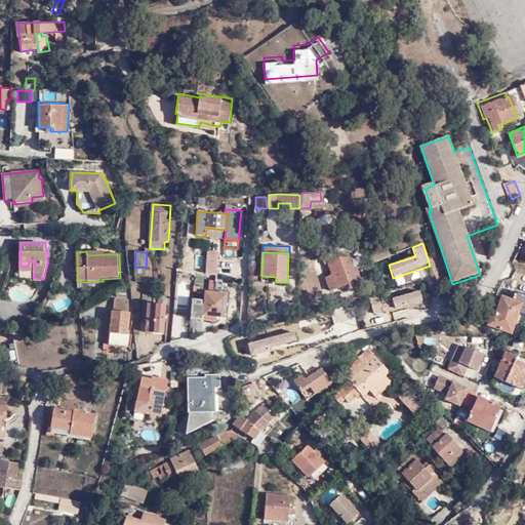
[(350,288),(361,284),(356,269),(354,270),(348,254),(328,261),(332,274),(325,277),(330,290),(348,284),(350,288)]
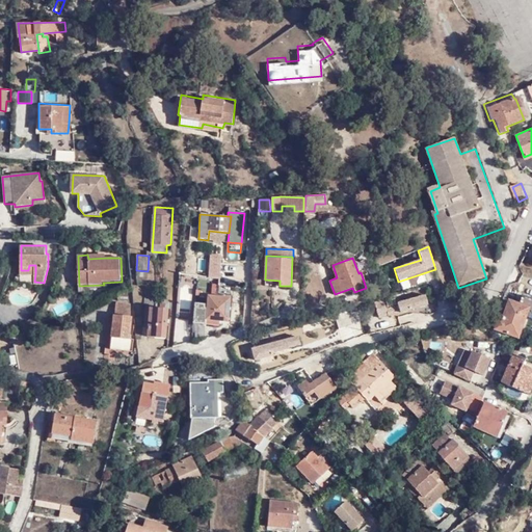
[(211,274),(219,274),(220,260),(212,259),(211,274)]
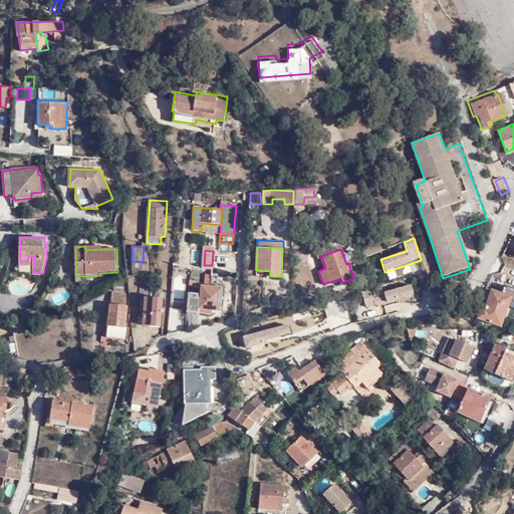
[(19,264),(34,264),(34,256),(28,256),(27,261),(20,261),(19,264)]
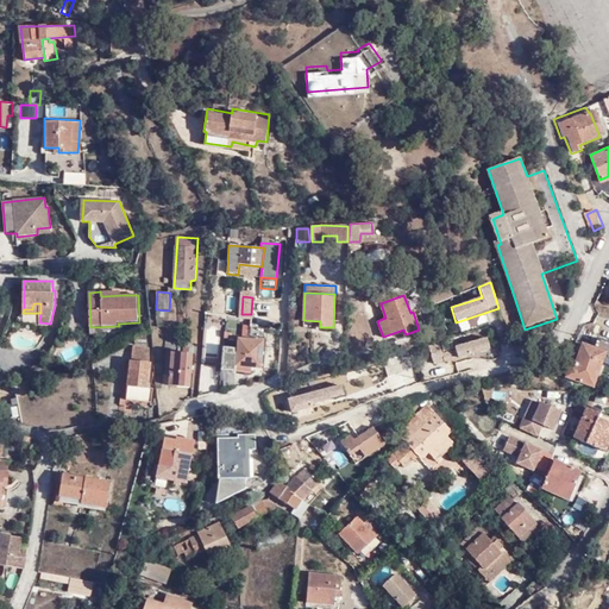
[(156,322),(169,321),(168,312),(155,312),(156,322)]
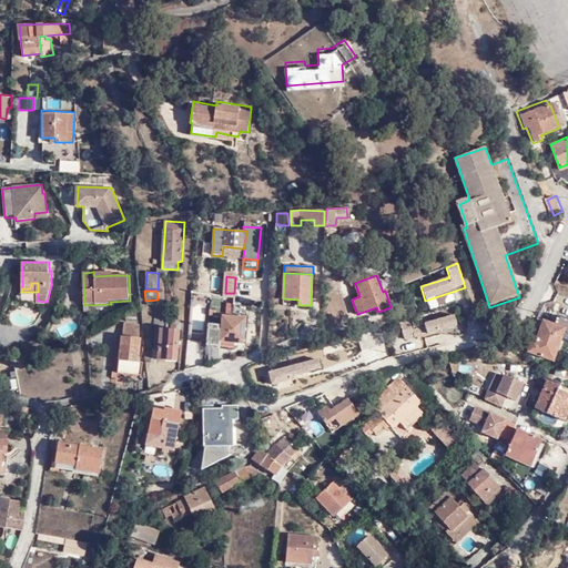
[(425,343),(424,336),(456,330),(454,315),(401,326),(405,347),(425,343)]
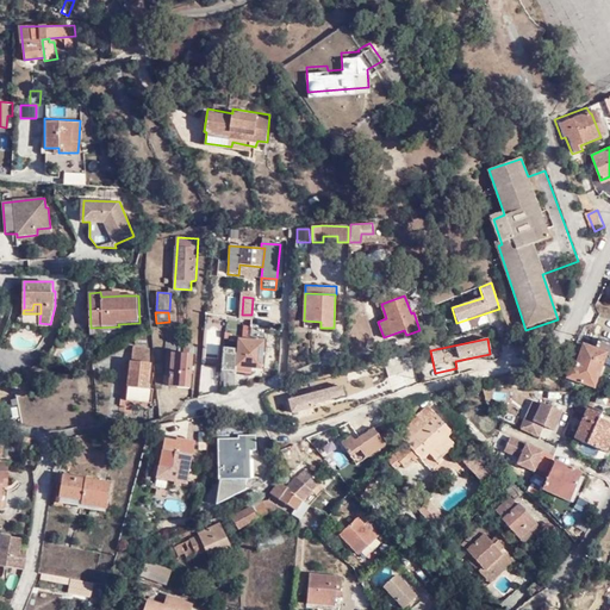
[(237,368),(251,369),(262,371),(265,343),(238,341),(238,350),(224,349),(222,373),(236,374),(237,368)]
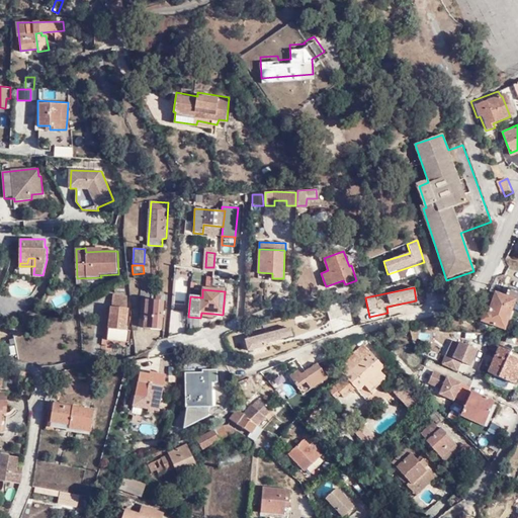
[(517,292),(509,290),(507,297),(516,301),(517,295),(517,292)]
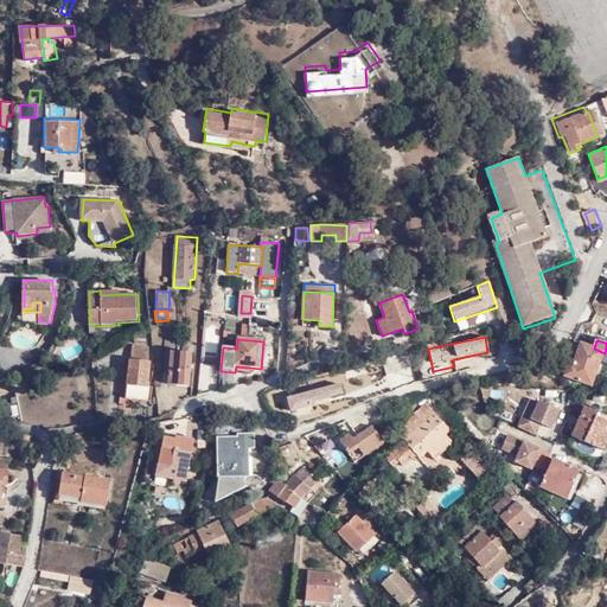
[(606,353),(605,353),(594,349),(581,345),(573,366),(569,365),(566,377),(593,388),(601,364),(606,365),(606,353)]
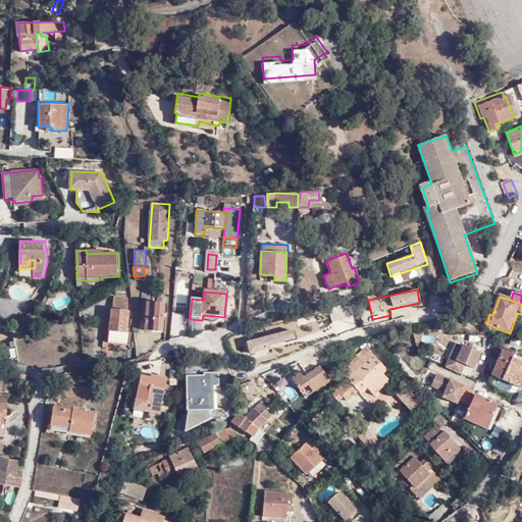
[(107,344),(129,346),(132,333),(126,332),(129,311),(128,311),(128,300),(114,298),(107,344)]
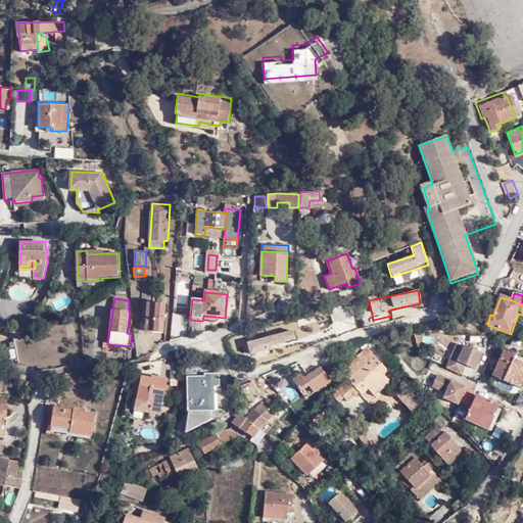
[(146,333),(164,334),(167,304),(148,303),(146,333)]
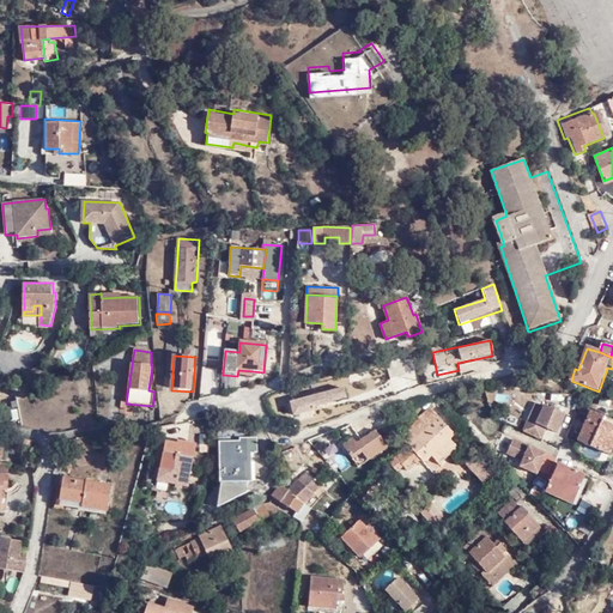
[(395,384),(419,375),(414,360),(389,370),(395,384)]
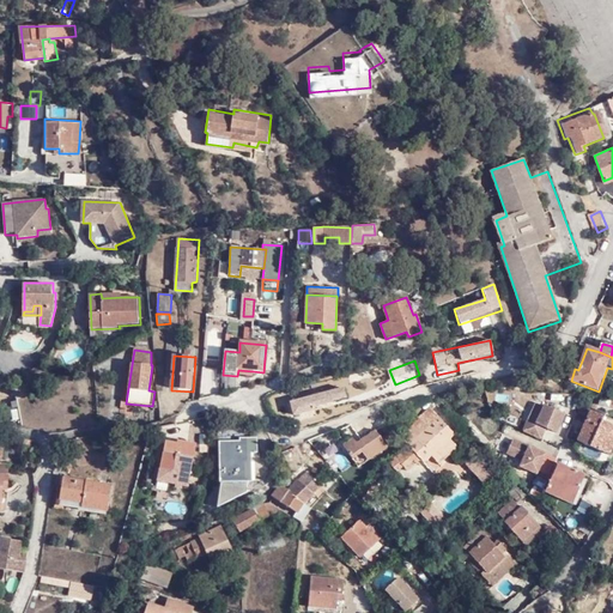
[(358,402),(389,395),(386,381),(354,388),(358,402)]
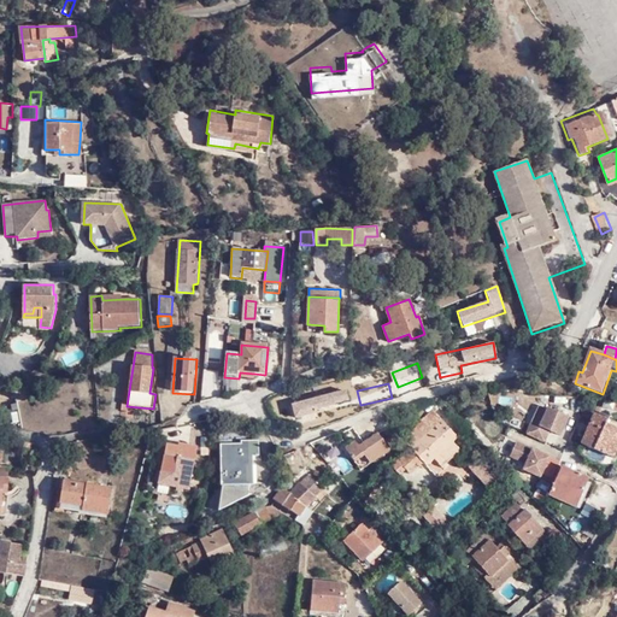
[(298,421),(350,405),(345,389),(293,405),(298,421)]
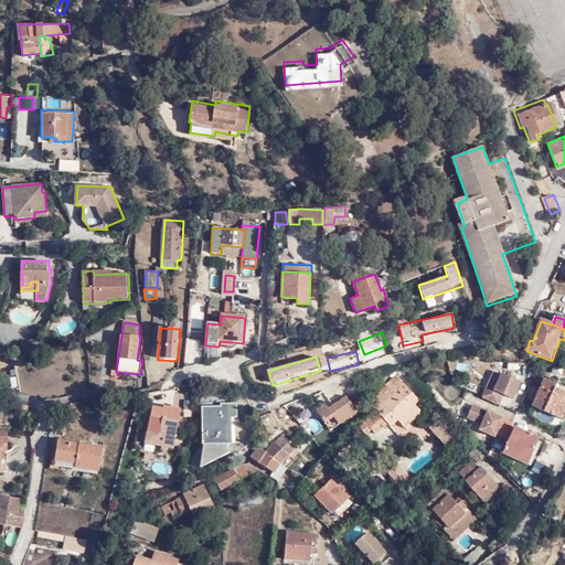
[(499,406),(503,396),(512,401),(521,383),(492,370),(479,397),(499,406)]
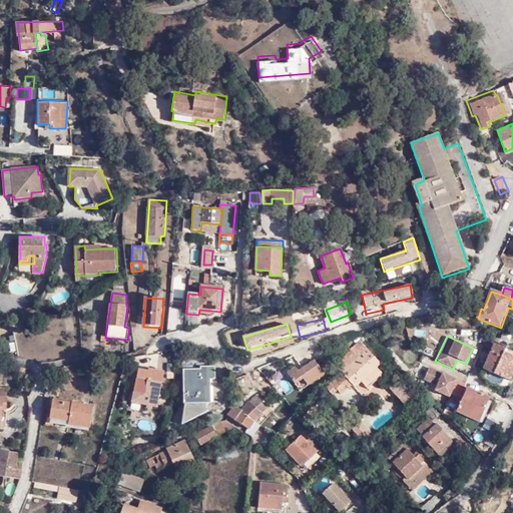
[(354,388),(380,364),(367,351),(360,344),(335,368),(342,374),(338,378),(348,388),(351,385),(354,388)]
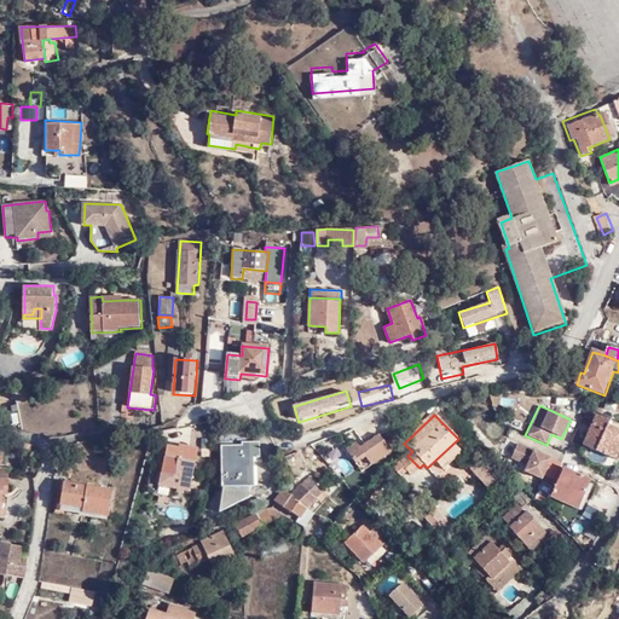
[(612,422),(597,416),(584,445),(617,461),(618,455),(618,429),(609,426),(612,422)]
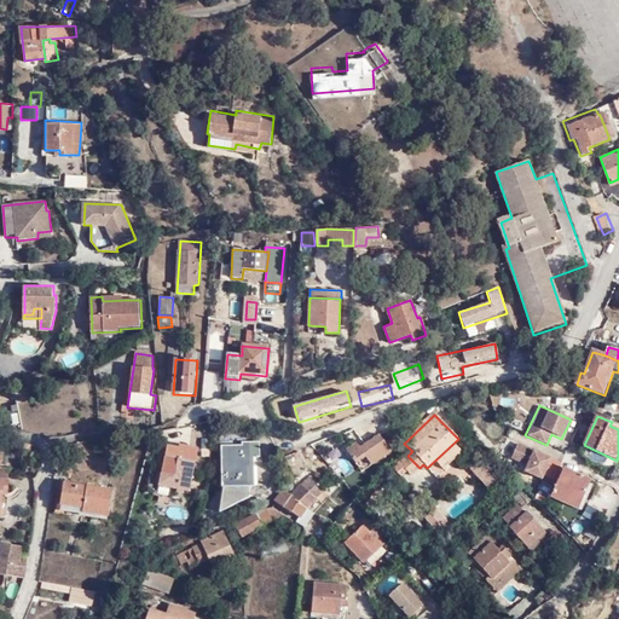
[(259,455),(258,440),(254,440),(253,435),(250,434),(220,429),(221,485),(224,486),(224,487),(221,487),(218,513),(250,497),(248,495),(249,486),(253,486),(253,455),(259,455)]
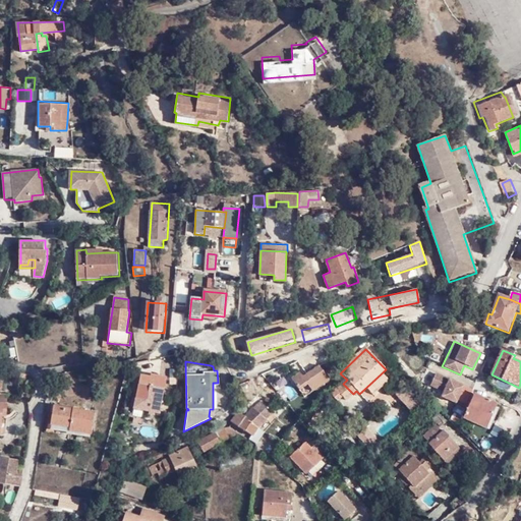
[(292,380),(300,391),(311,384),(315,391),(330,382),(320,366),(308,373),(308,378),(305,380),(303,377),(301,373),(292,380)]
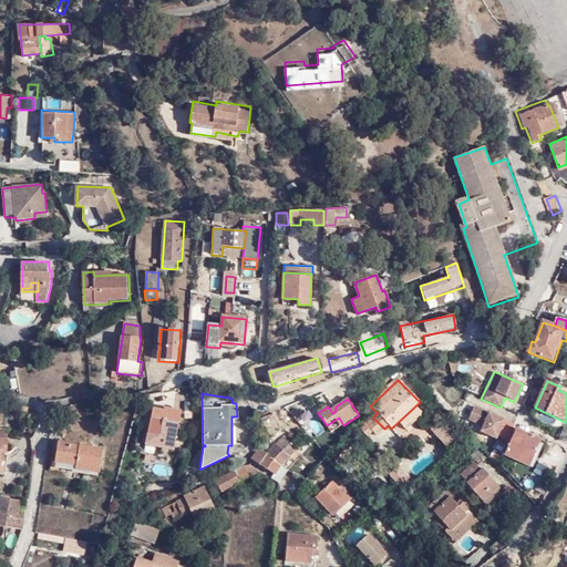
[(173,449),(181,409),(164,405),(164,409),(153,406),(145,444),(162,447),(162,450),(167,451),(167,447),(173,449)]
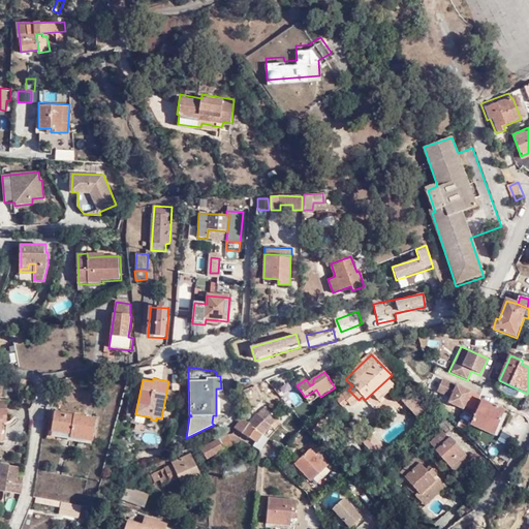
[(389,378),(372,394),(377,400),(394,384),(389,378)]
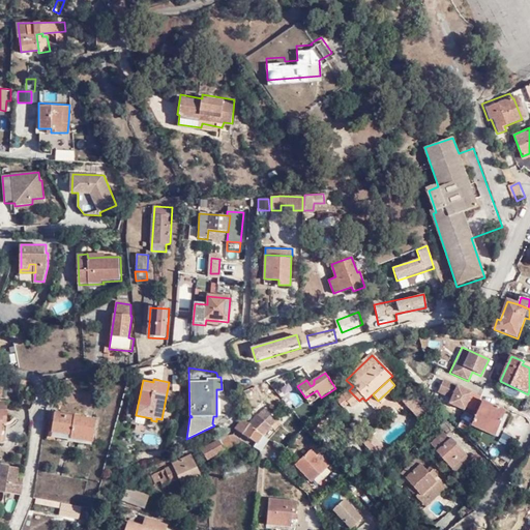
[(463,408),(470,391),(442,379),(437,390),(452,396),(449,402),(463,408)]
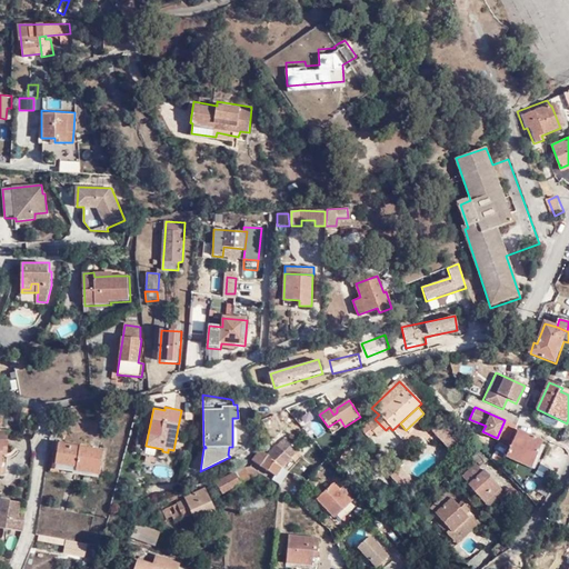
[(332,435),(345,427),(340,419),(328,427),(332,435)]
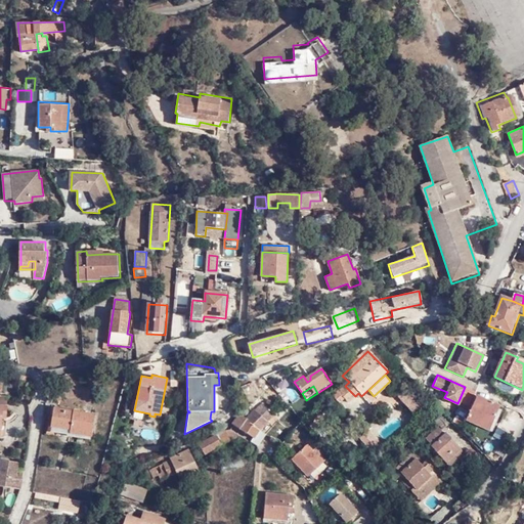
[(345,386),(332,395),(339,403),(344,399),(347,403),(355,396),(345,386)]
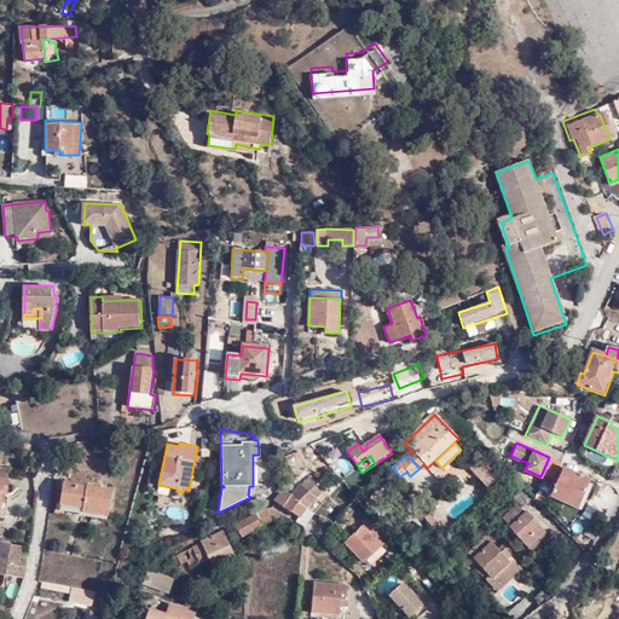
[(501,480),(480,458),(470,468),(490,490),(501,480)]
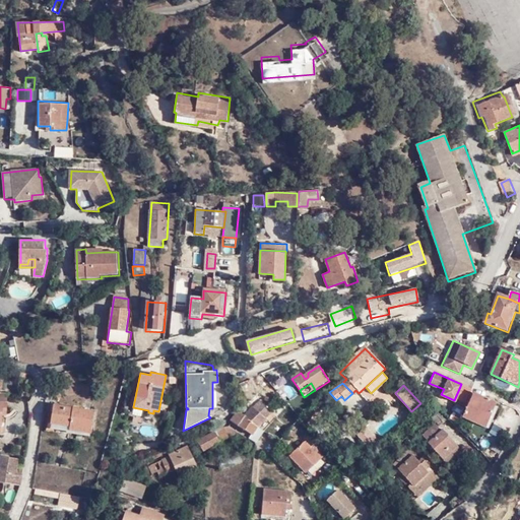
[(10,392),(0,391),(0,401),(9,402),(10,392)]
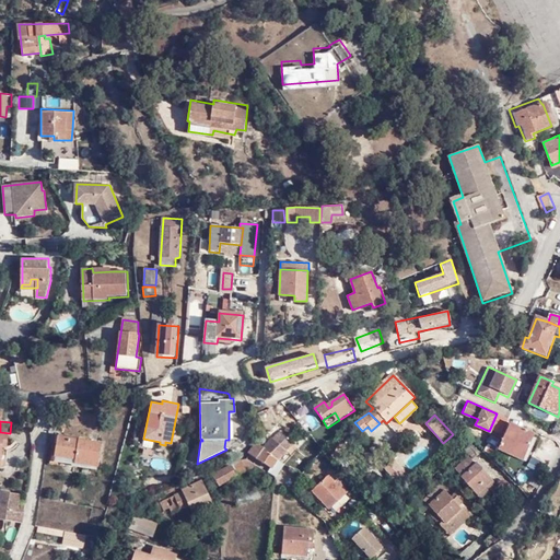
[(515,453),(525,457),(536,435),(511,424),(504,442),(503,443),(517,448),(515,453)]
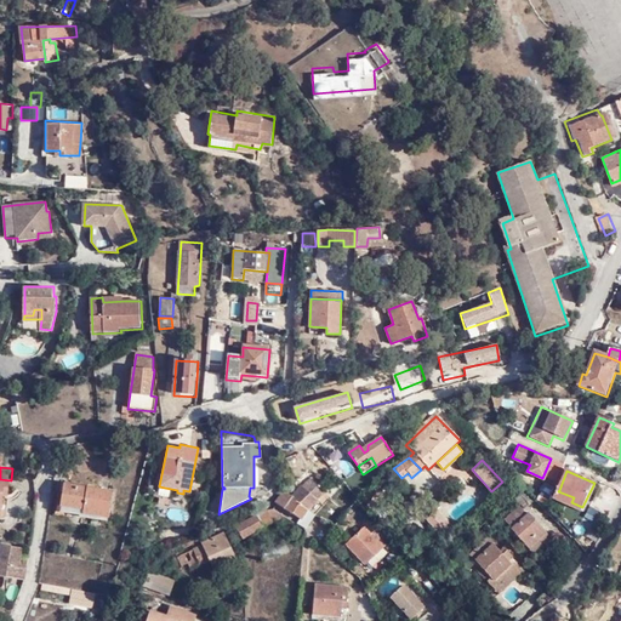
[(308,508),(317,500),(326,491),(311,478),(294,497),(308,508)]
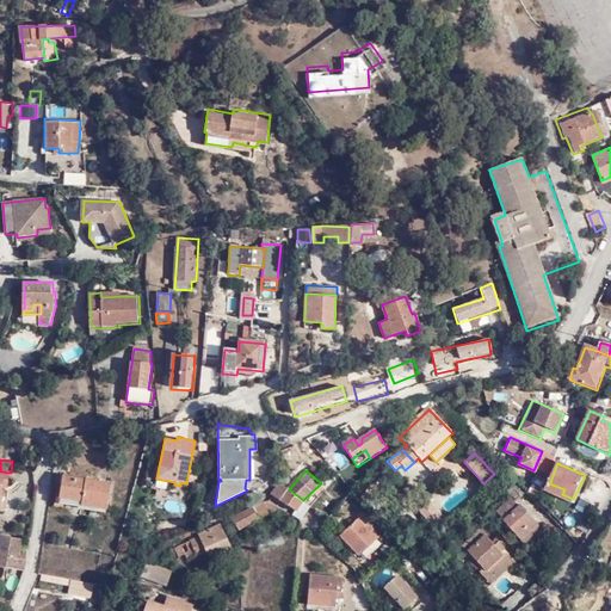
[(10,488),(11,473),(0,471),(0,500),(4,501),(5,488),(10,488)]
